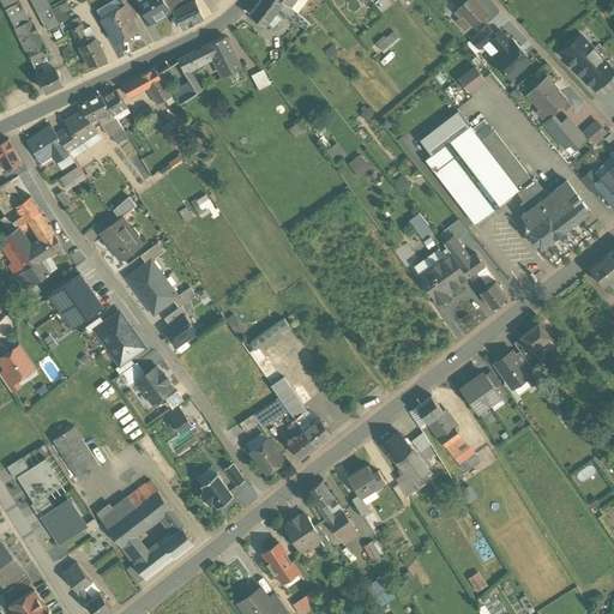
[(18,4),(16,0),(0,0),(0,2),(5,12),(18,4)]
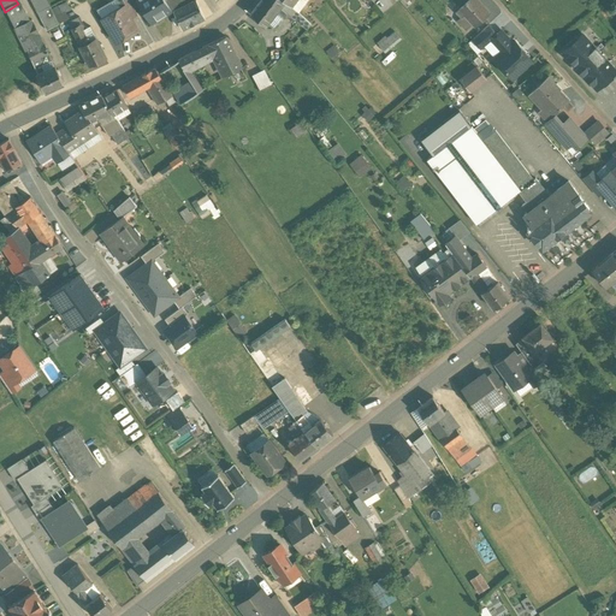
[(49,10),(45,0),(28,0),(46,34),(59,28),(51,13),(49,10)]
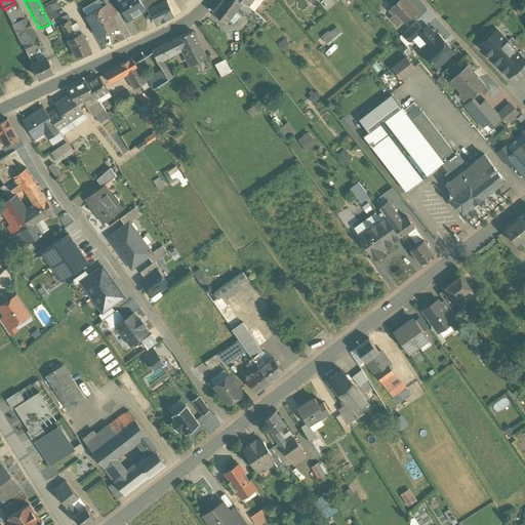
[(116,14),(108,0),(99,5),(103,10),(106,8),(111,18),(116,14)]
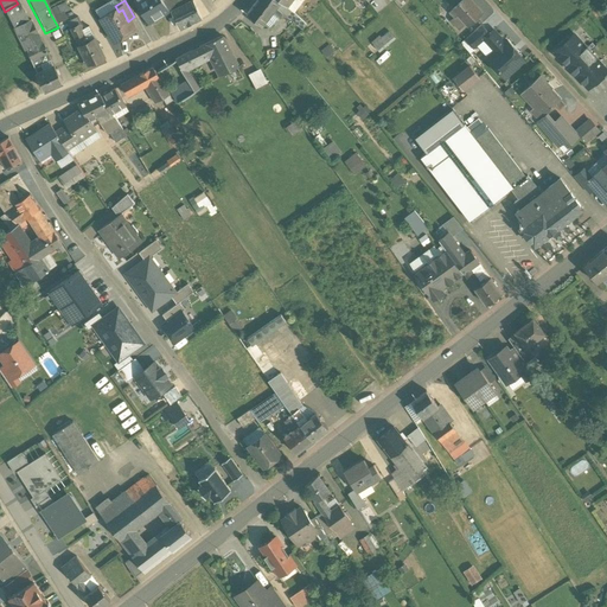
[(159,0),(136,0),(135,1),(149,25),(168,13),(163,5),(159,0)]
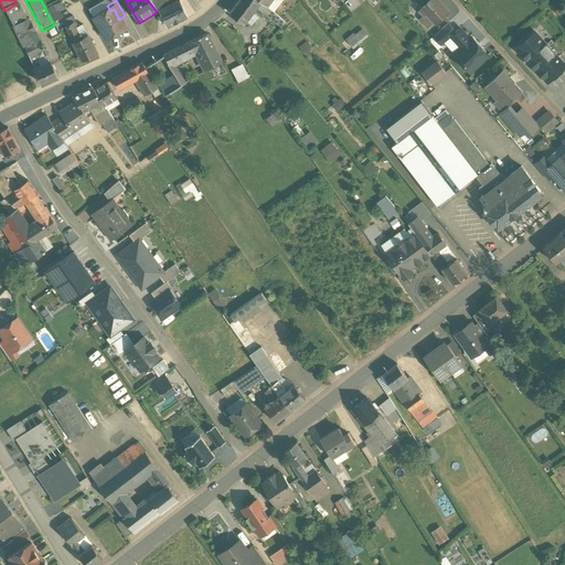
[(242,0),(231,16),(237,21),(235,23),(241,27),(242,24),(245,27),(246,24),(257,11),(262,4),(255,0),(242,0)]
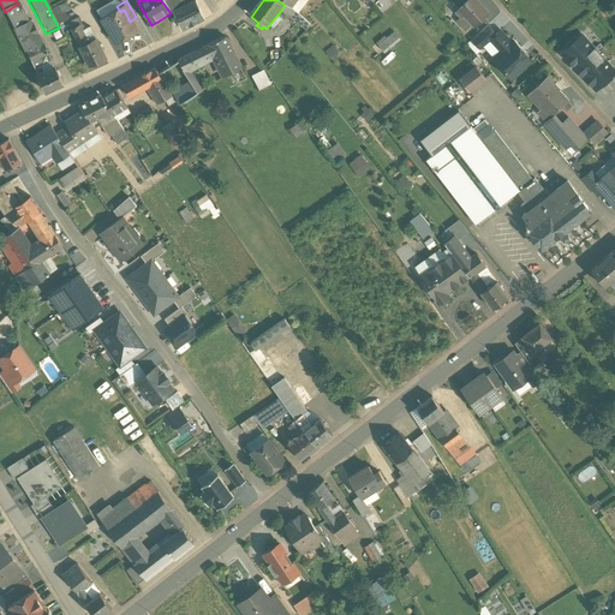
[(306,0),(297,0),(291,9),(297,16),(308,1),(306,0)]
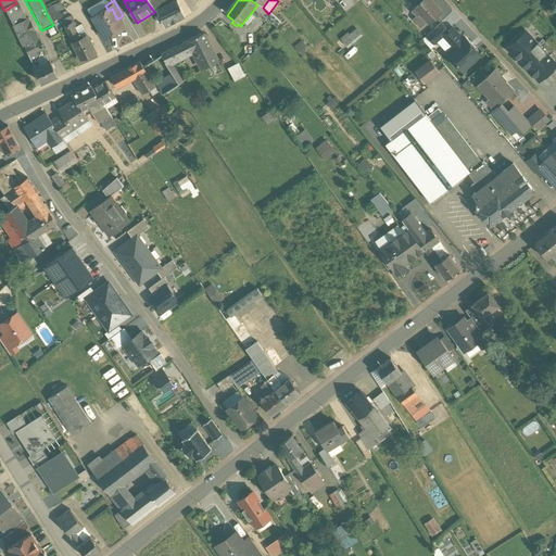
[(440,14),(427,0),(412,14),(417,21),(420,17),(427,26),(440,14)]
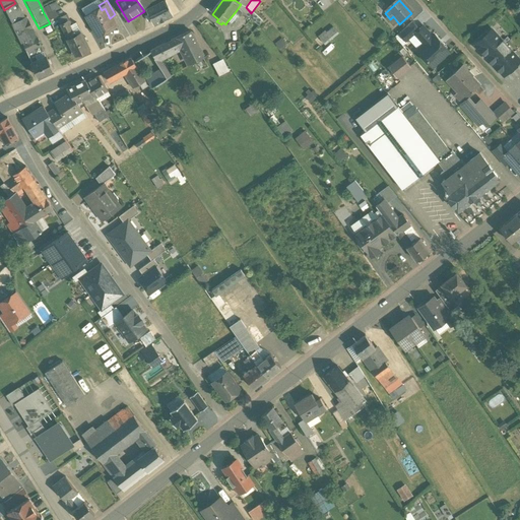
[(15,3),(4,10),(12,26),(24,20),(15,3)]
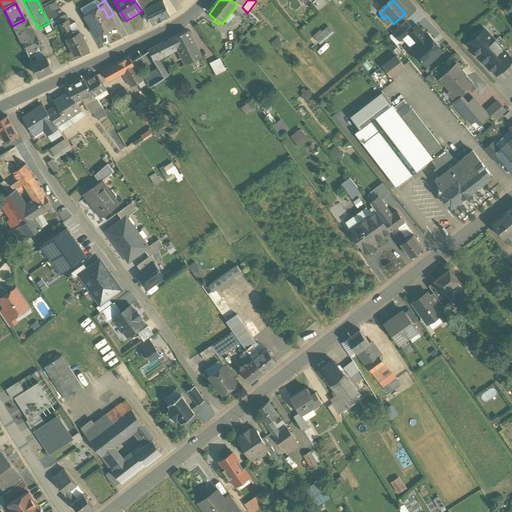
[(56,3),(45,8),(50,20),(57,18),(55,11),(59,9),(56,3)]
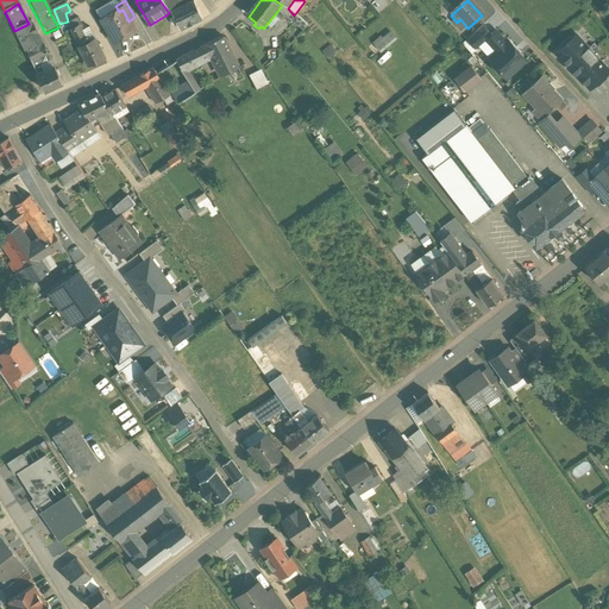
[(202,22),(194,4),(184,8),(193,26),(202,22)]
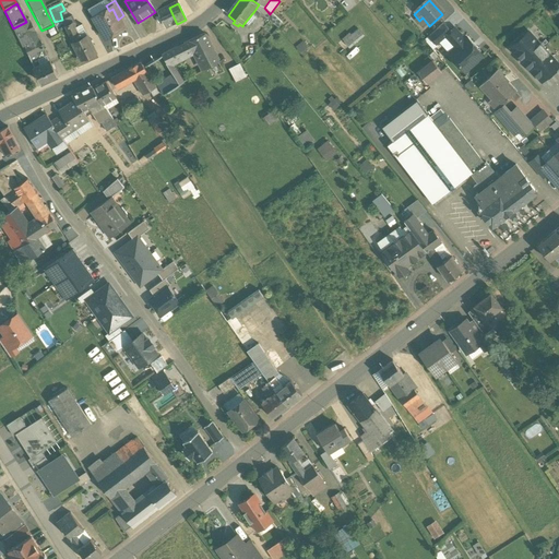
[(270,14),(259,4),(254,11),(264,19),(278,30),(282,25),(270,14)]
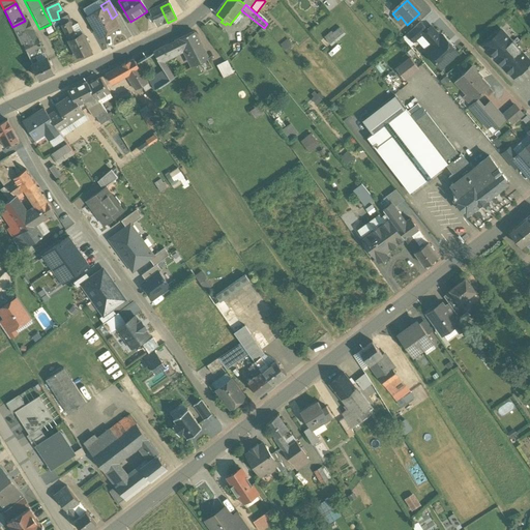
[(160,7),(147,12),(148,13),(149,12),(156,28),(168,23),(160,7)]
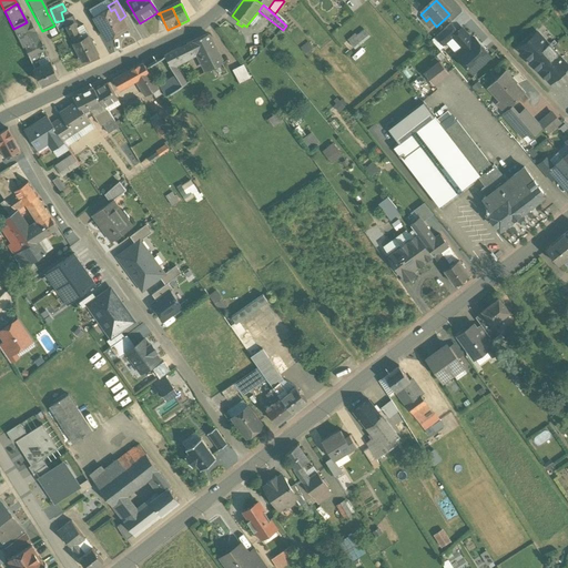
[(111,11),(93,21),(99,30),(101,30),(104,37),(104,39),(105,41),(108,42),(111,40),(112,38),(115,36),(115,34),(119,32),(119,33),(120,33),(124,31),(125,29),(120,20),(114,9),(111,11)]
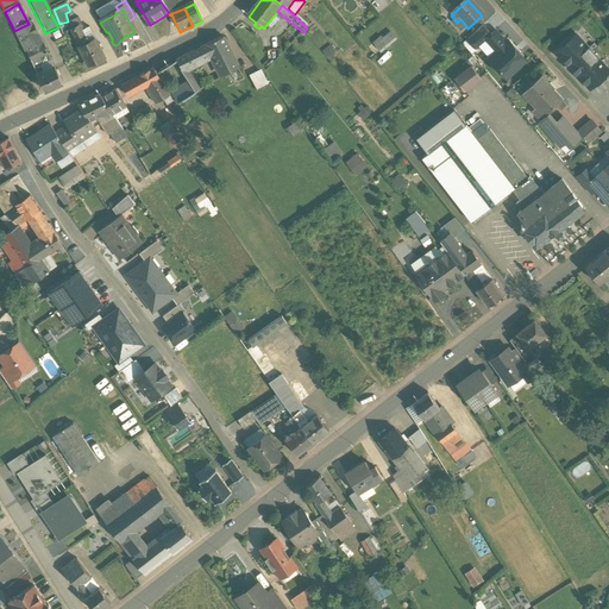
[(288,20),(277,12),(265,26),(271,32),(280,22),(288,20)]
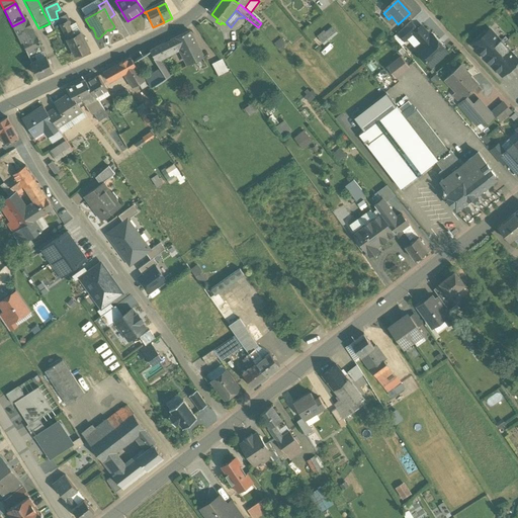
[(66,17),(57,22),(60,28),(67,24),(67,25),(69,23),(66,17)]
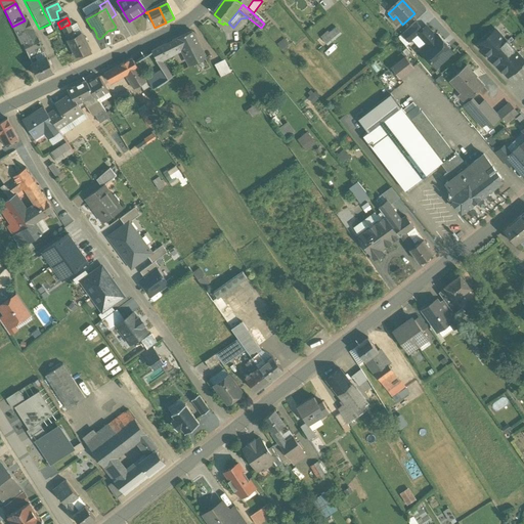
[(324,17),(316,25),(319,28),(328,22),(324,17)]
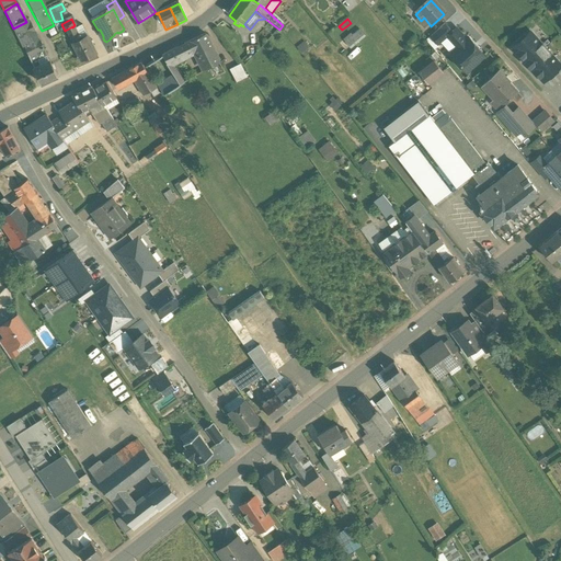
[(34,32),(29,21),(26,22),(13,29),(20,43),(21,43),(24,49),(38,43),(34,32)]
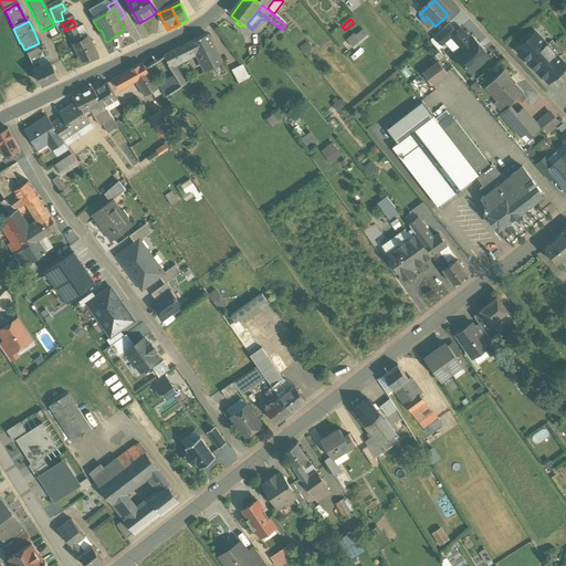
[(448,25),(435,39),(442,48),(446,45),(451,40),(450,39),(456,34),(448,25)]
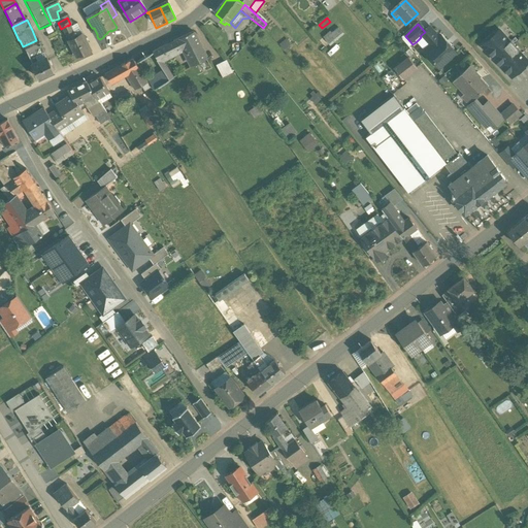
[(68,25),(61,29),(68,43),(75,40),(68,26),(68,25)]
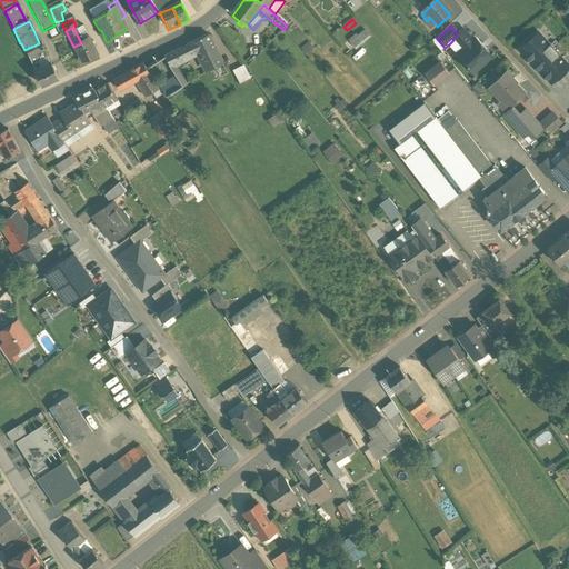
[(458,35),(452,39),(453,40),(448,46),(462,62),(461,62),(468,69),(469,68),(473,75),(491,58),(475,40),(472,42),(462,30),(458,35)]
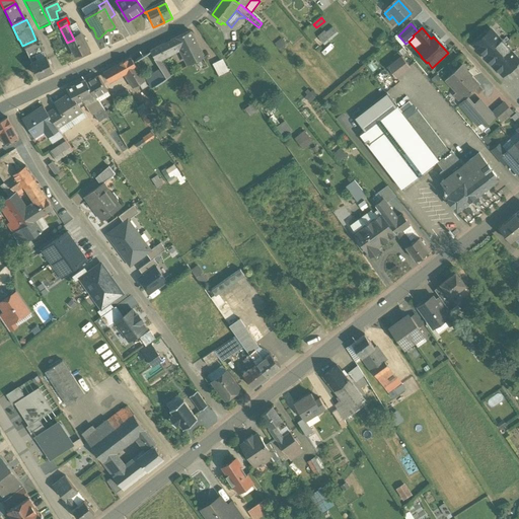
[(332,29),(328,32),(334,40),(338,36),(338,35),(332,29)]
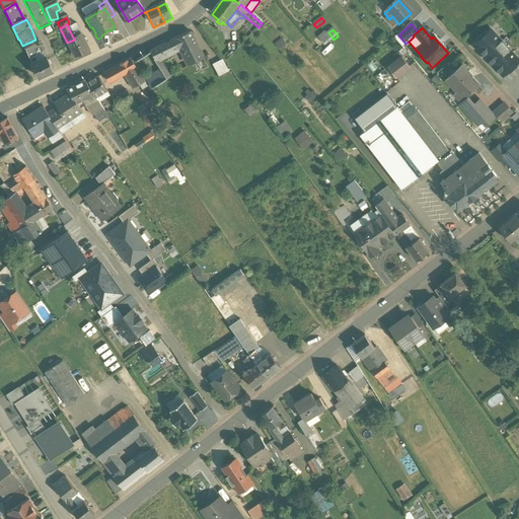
[(475,46),(504,77),(518,62),(491,31),(475,46)]
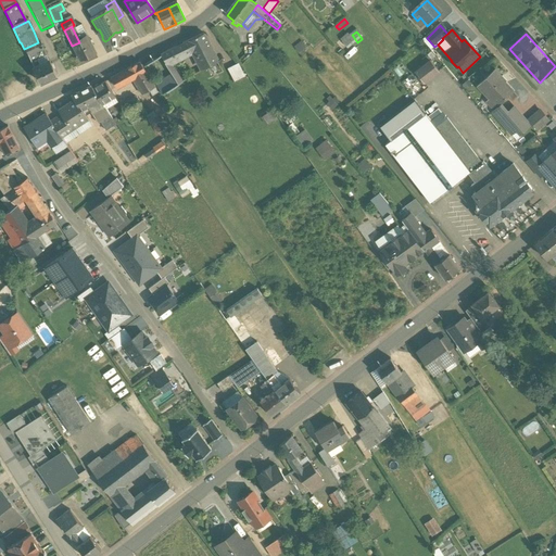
[(203,36),(182,47),(188,58),(193,54),(203,73),(218,64),(203,36)]
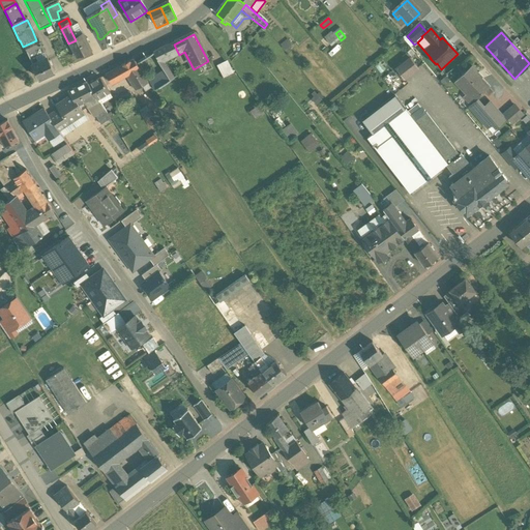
[(333,35),(326,41),(331,48),(340,41),(333,35)]
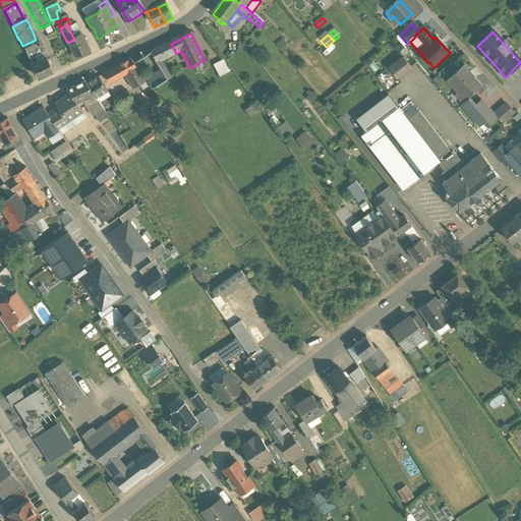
[(67,43),(66,44),(74,59),(90,52),(81,36),(74,40),(67,43)]
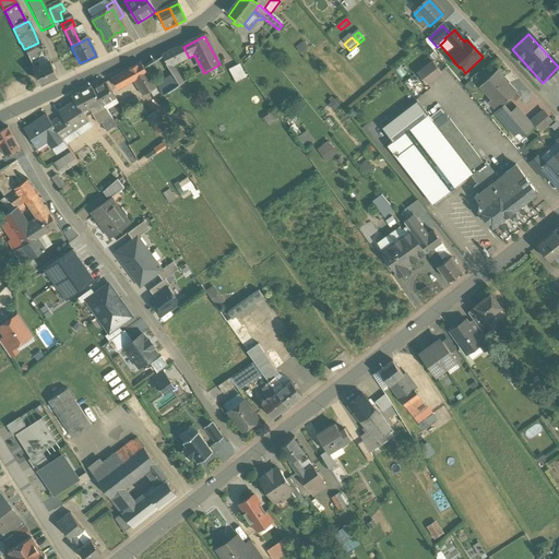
[(38,43),(24,49),(28,59),(35,56),(44,51),(39,43),(38,43)]
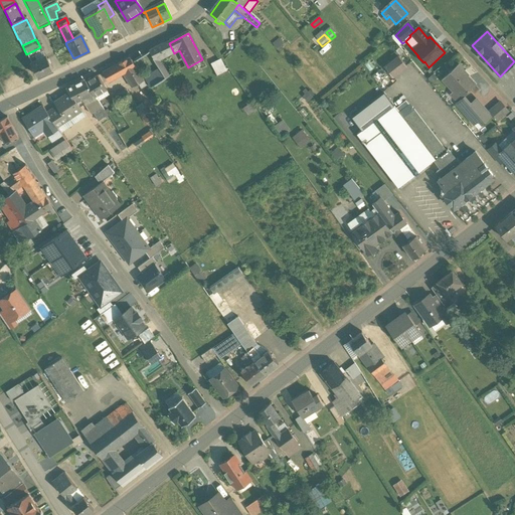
[(281,41),(275,46),(279,51),(285,46),(281,41)]
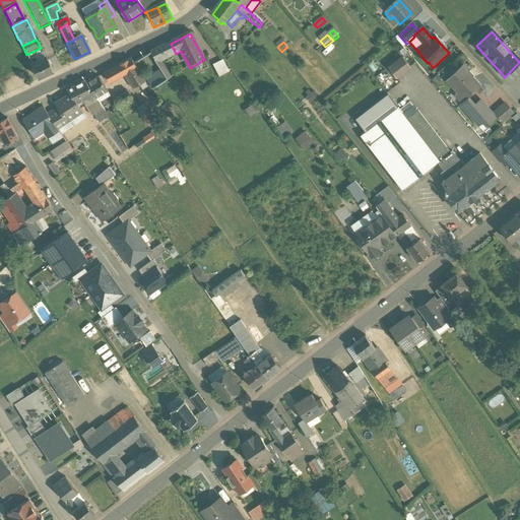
[(171,44),(164,47),(169,58),(177,55),(176,54),(171,44)]
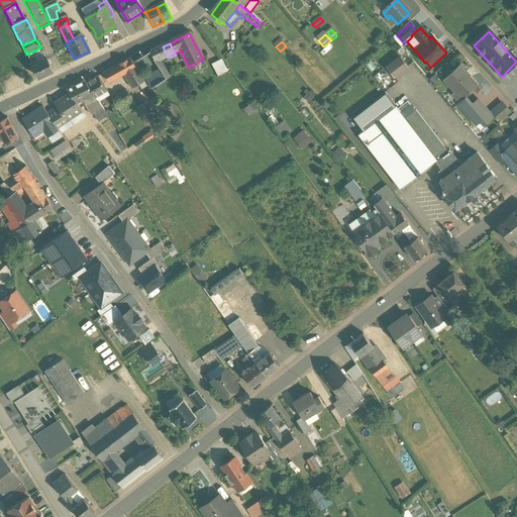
[(158,49),(150,54),(157,64),(168,58),(163,46),(158,49)]
